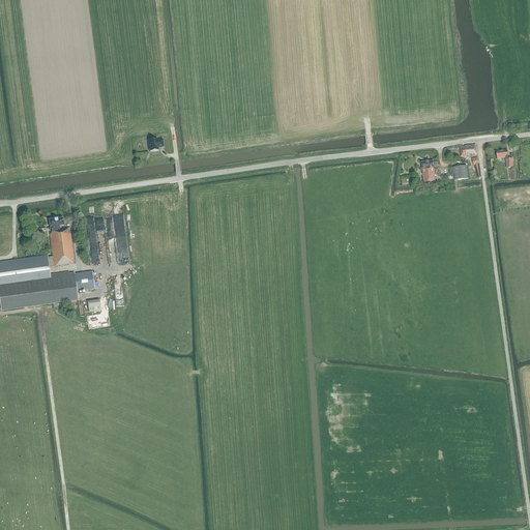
[(163,139),(157,140),(157,139),(147,140),(149,152),(158,150),(158,148),(164,147),(163,139)]
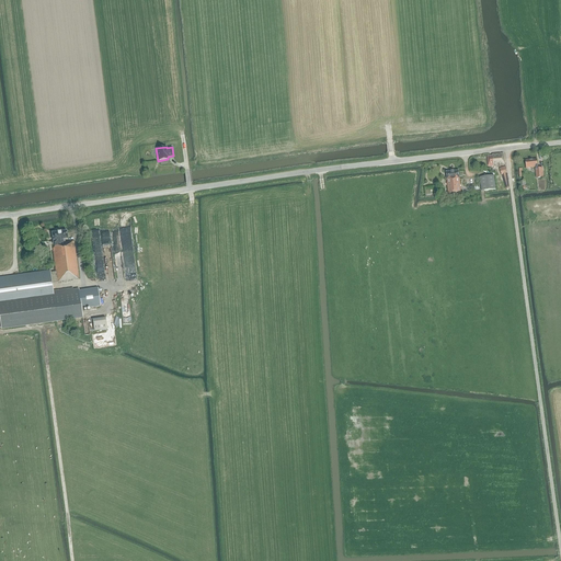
[(488,167),(504,165),(503,153),(492,155),(492,156),(487,157),(488,167)]
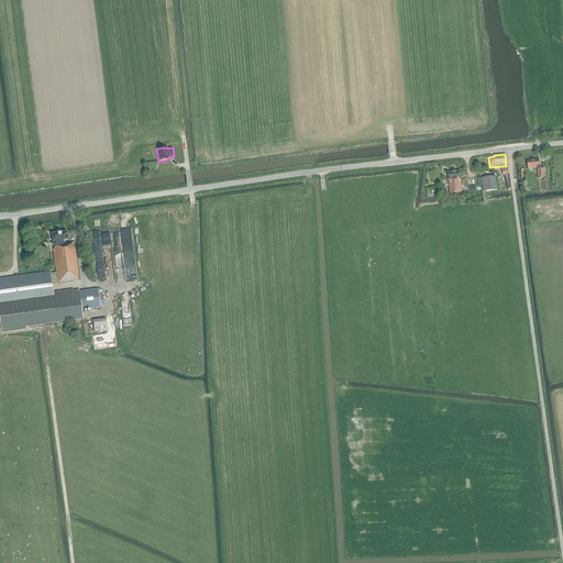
[(540,169),(540,168),(538,159),(527,161),(528,169),(537,168),(538,179),(545,178),(544,168),(540,169)]
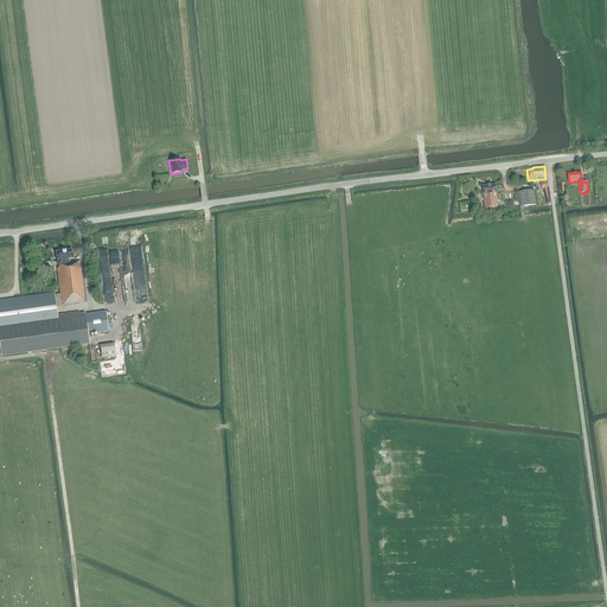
[(548,187),(548,180),(540,183),(542,190),(544,190),(548,202),(550,202),(549,187),(548,187)]
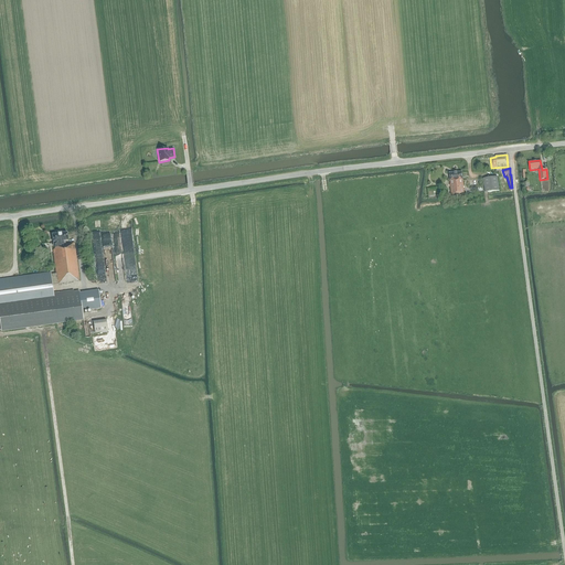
[(451,194),(464,193),(461,172),(449,173),(451,194)]
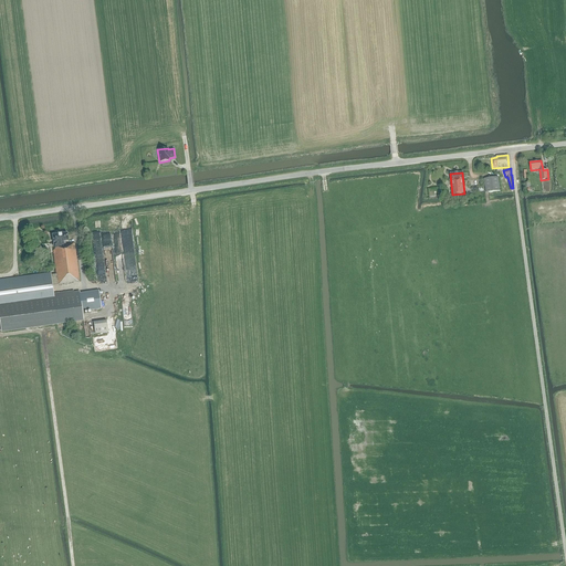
[(500,191),(499,177),(484,179),(485,192),(500,191)]
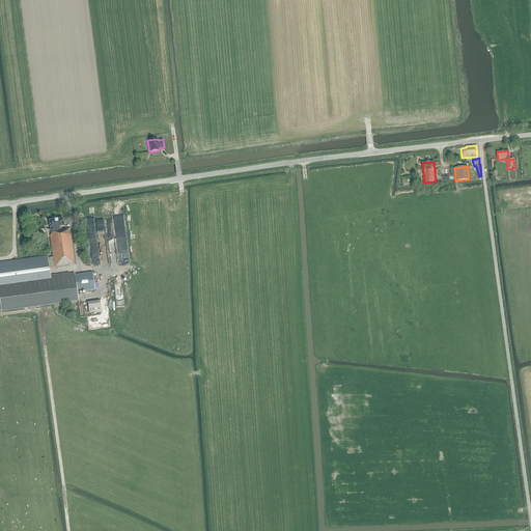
[(47,257),(47,256),(0,261),(0,303),(1,309),(78,300),(77,292),(94,289),(92,273),(75,276),(74,275),(50,278),(49,267),(54,267),(75,264),(70,228),(59,229),(59,226),(63,226),(62,219),(49,220),(50,228),(51,234),(50,234),(53,257),(47,257)]
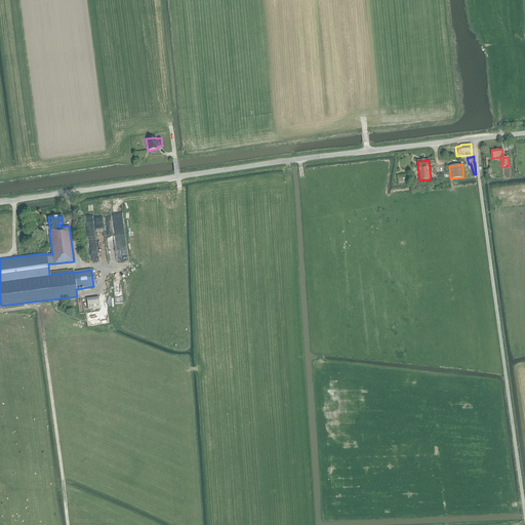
[(98,297),(86,298),(87,310),(99,308),(98,297)]
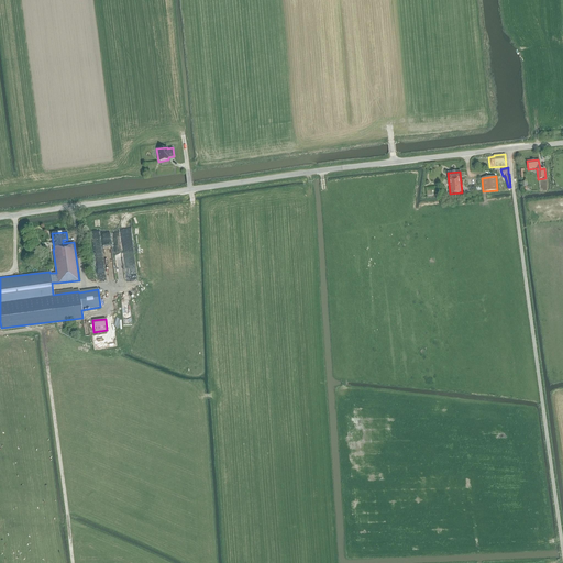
[(117,349),(114,334),(92,337),(94,351),(117,349)]
